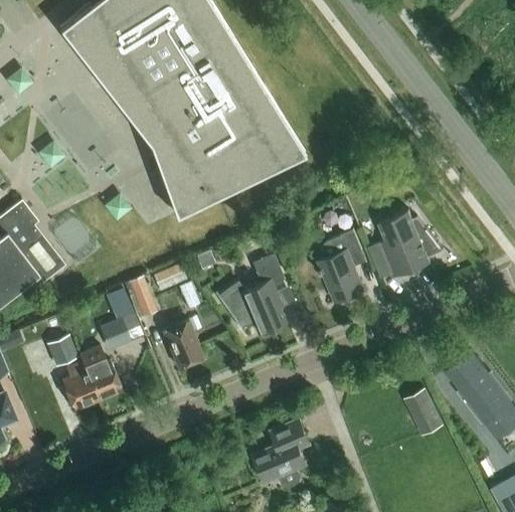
[(150,144),(176,215),(304,154),(207,0),(97,0),(59,29),(150,144)]
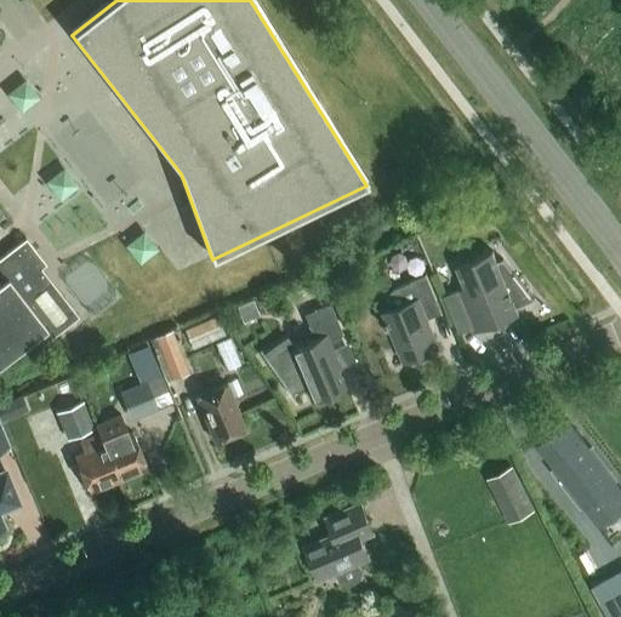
[(9,93),(22,112),(40,98),(26,80),(9,93)]
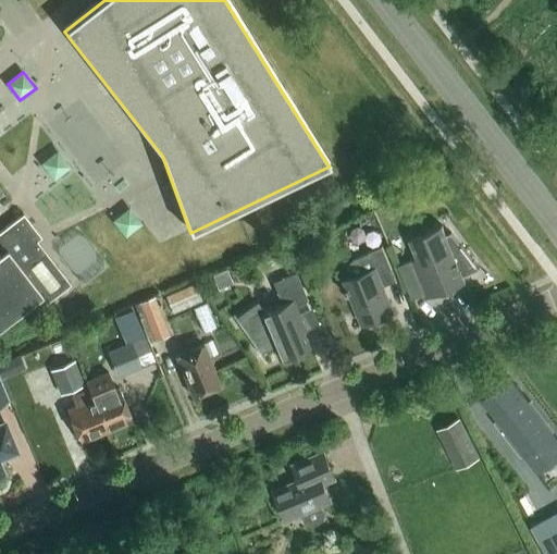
[(130,160),(77,96),(48,120),(100,184),(130,160)]
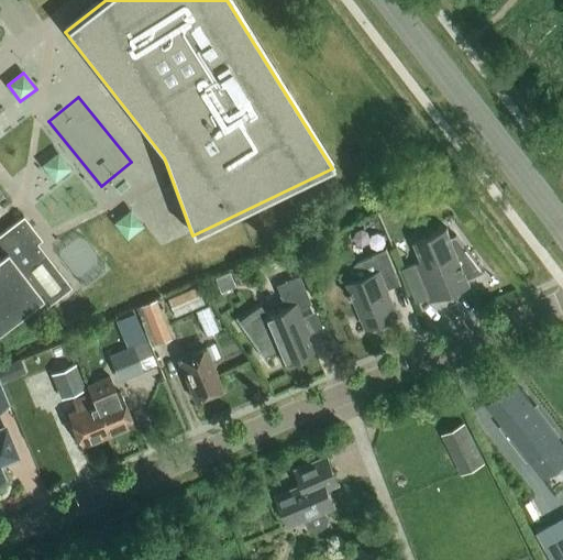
[(116,224),(129,240),(145,226),(132,210),(116,224)]
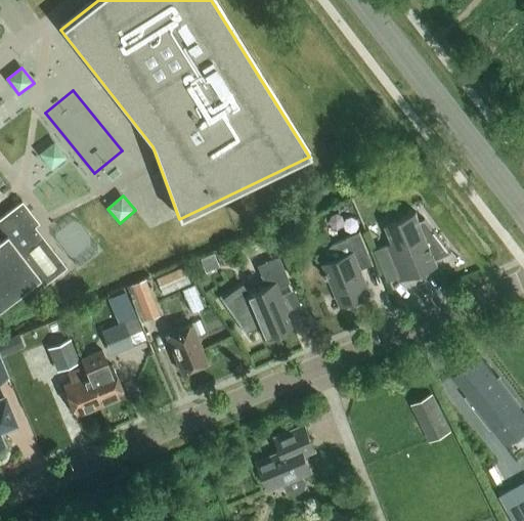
[(41,290),(66,270),(34,229),(39,226),(22,205),(0,221),(0,309),(27,289),(33,296),(41,290)]
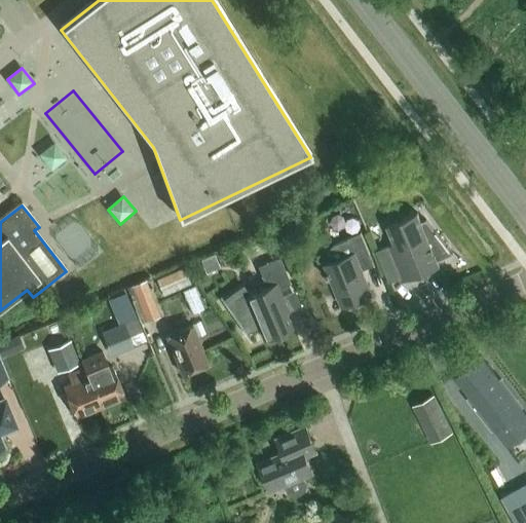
[(437,264),(453,258),(426,223),(421,225),(417,216),(386,229),(395,247),(386,250),(401,286),(439,269),(437,264)]
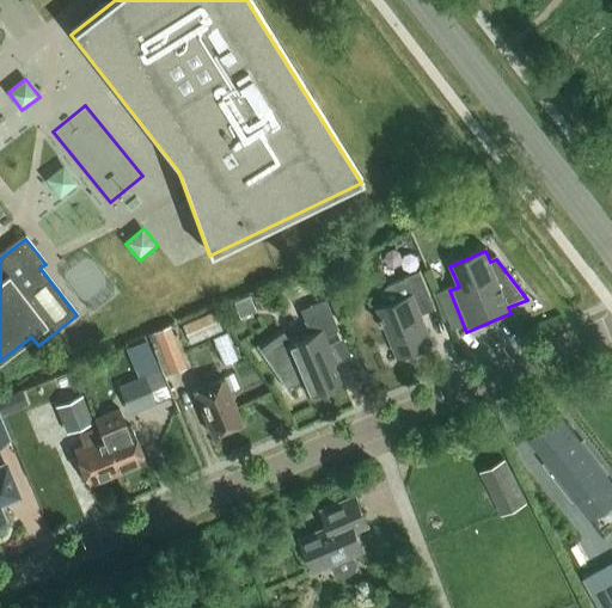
[(336,269),(329,283),(342,289),(349,275),(336,269)]
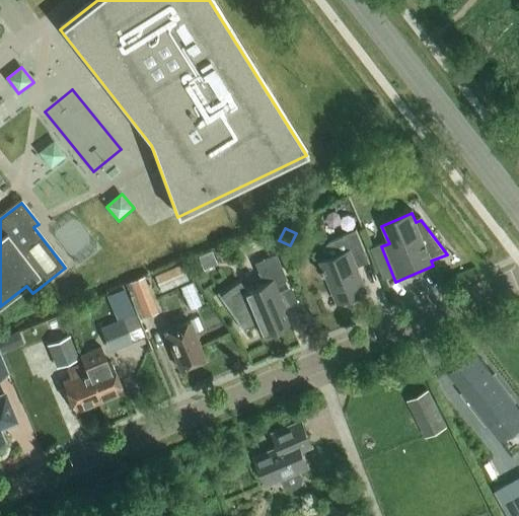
[(356,233),(344,238),(327,244),(325,248),(326,253),(329,262),(320,265),(338,306),(367,294),(354,262),(366,256),(356,233)]
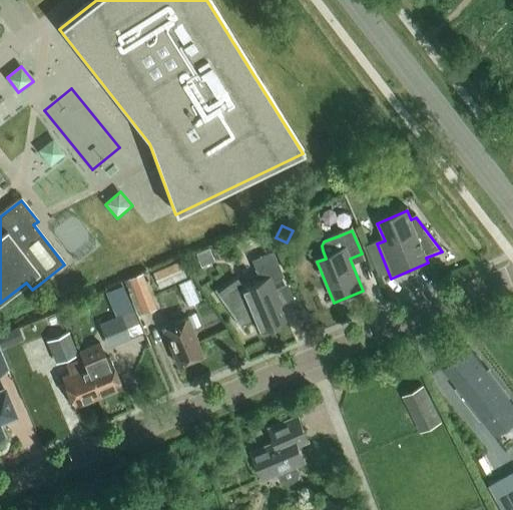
[(261,248),(273,243),(269,232),(257,236),(261,248)]
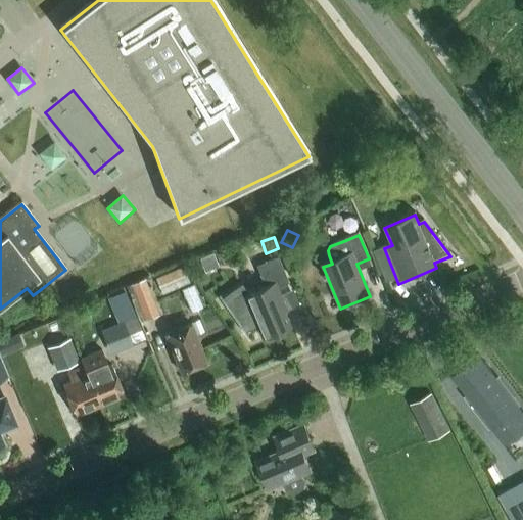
[(265,289),(249,296),(240,285),(221,299),(245,332),(256,327),(262,340),(289,329),(278,301),(280,300),(276,290),(289,285),(278,260),(256,269),(265,289)]
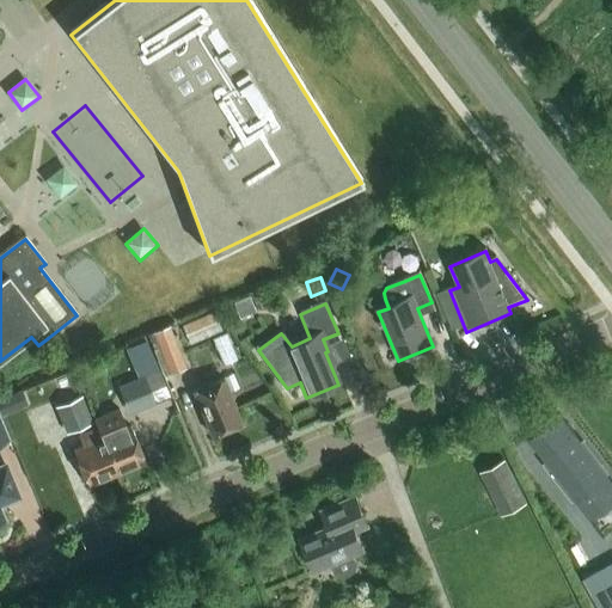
[(219,332),(212,314),(182,327),(184,333),(179,336),(184,348),(219,332)]
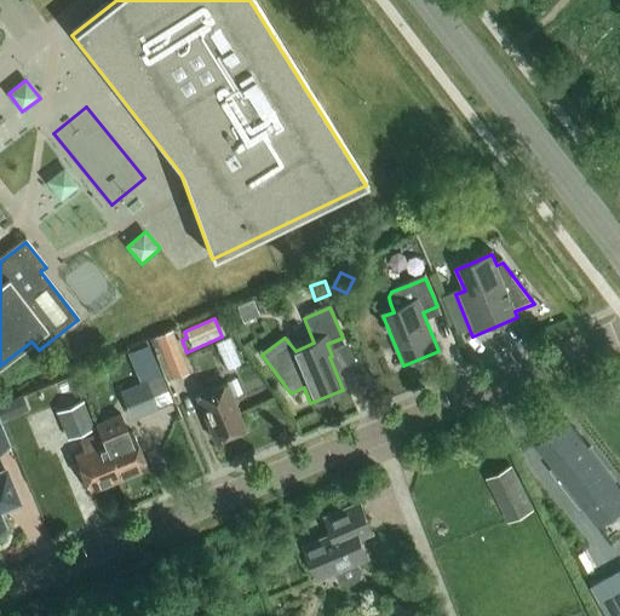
[(149,340),(166,383),(188,373),(171,332),(149,340)]
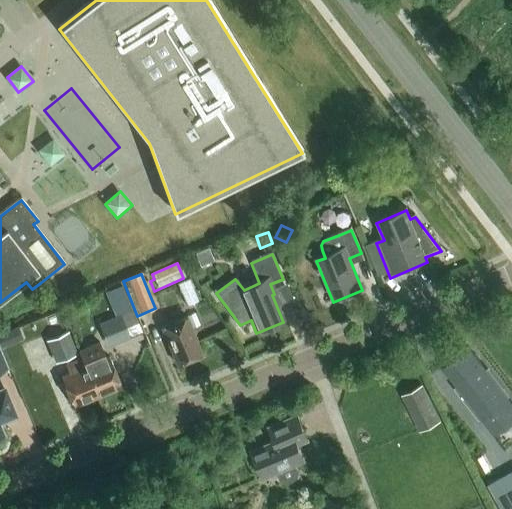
[(120,318),(99,327),(108,350),(130,341),(120,318)]
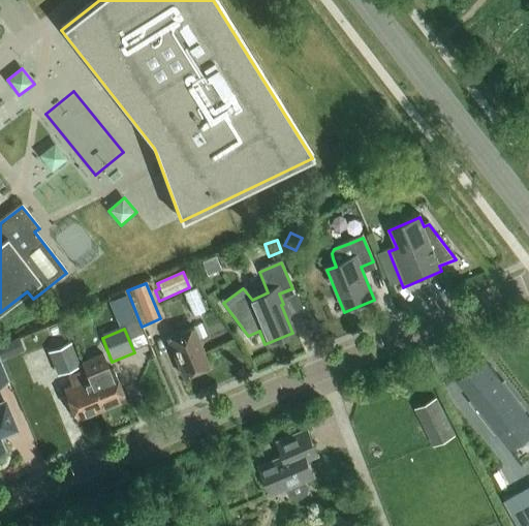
[(182,378),(209,368),(193,330),(166,341),(182,378)]
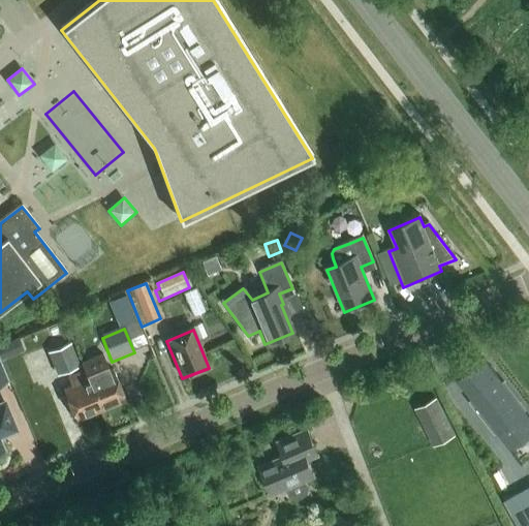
[(7,345),(0,348),(0,360),(1,363),(12,359),(7,345)]
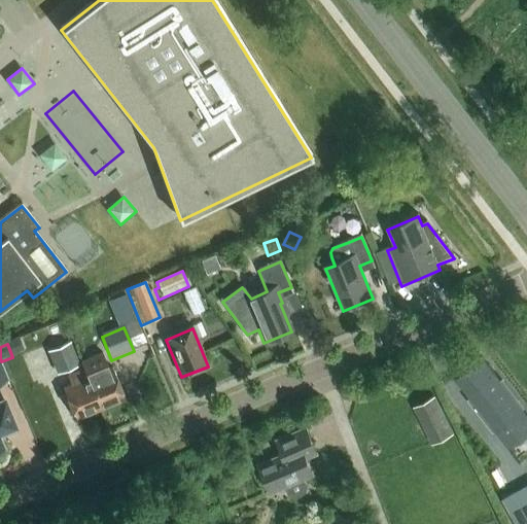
[(50,352),(60,376),(79,368),(70,345),(50,352)]
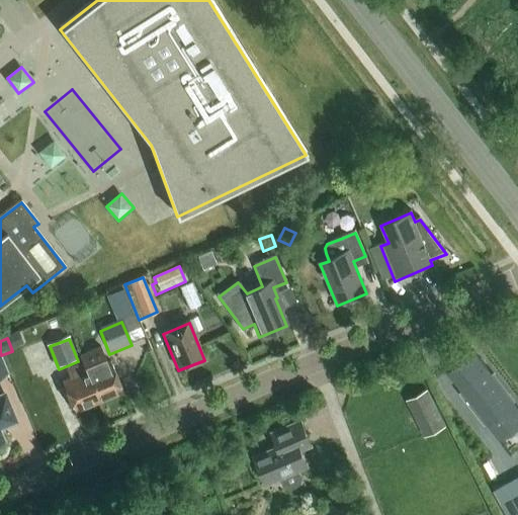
[(81,357),(84,365),(83,365),(99,404),(123,394),(110,363),(104,347),(81,357)]
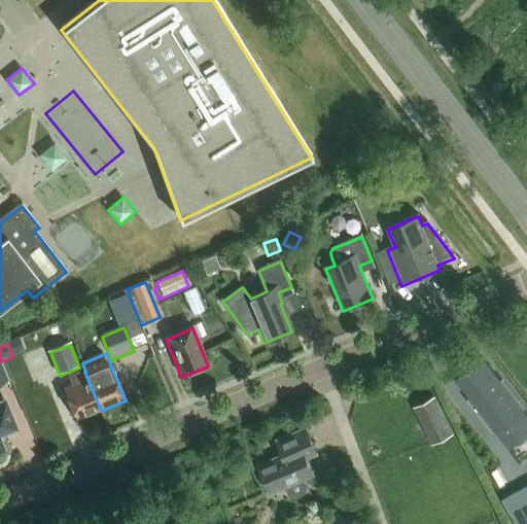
[(0,360),(0,383),(8,380),(0,360)]
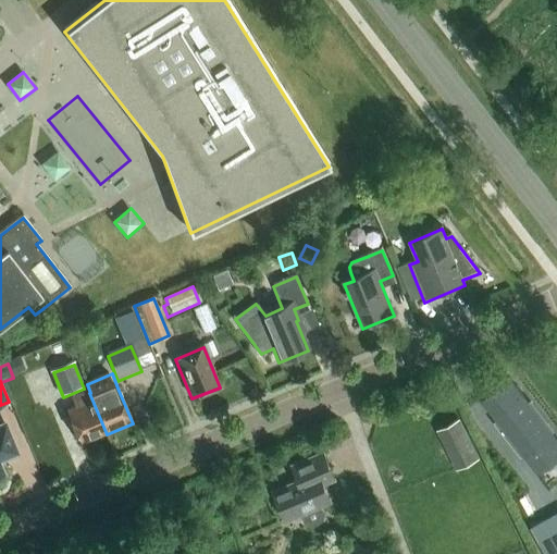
[(554,439),(511,384),(500,393),(483,406),(525,462),(554,439)]
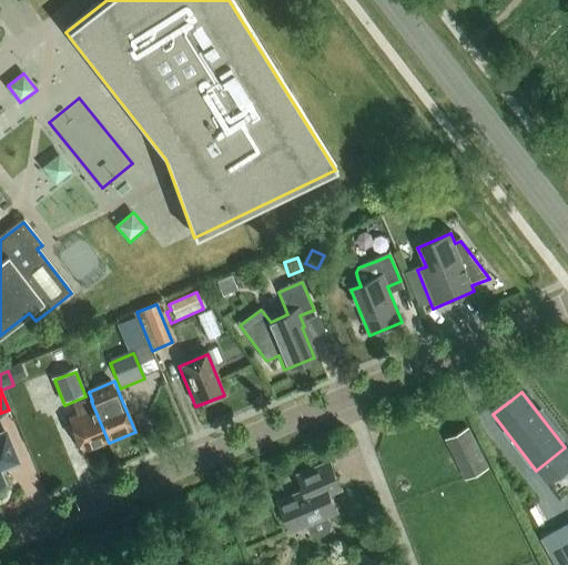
[(109,443),(91,401),(73,409),(77,417),(68,421),(82,454),(109,443)]
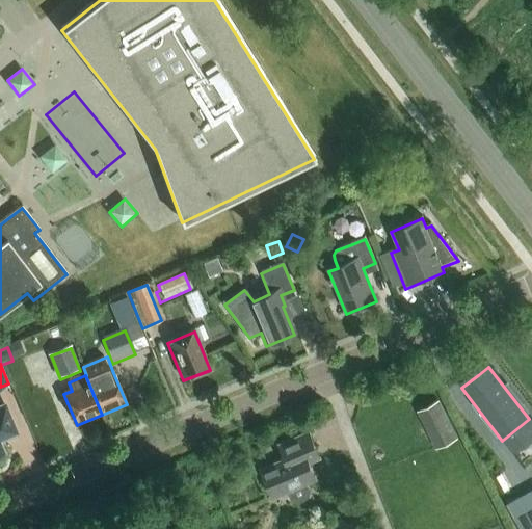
[(440,401),(417,413),(435,452),(459,440),(440,401)]
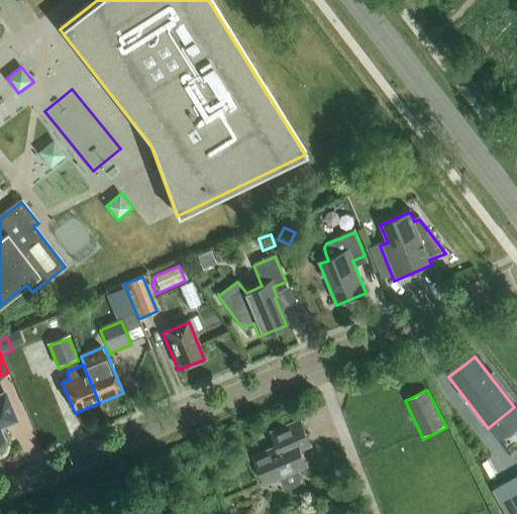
[(0,435),(0,429),(15,423),(5,397),(0,398),(0,443),(3,442),(0,435)]
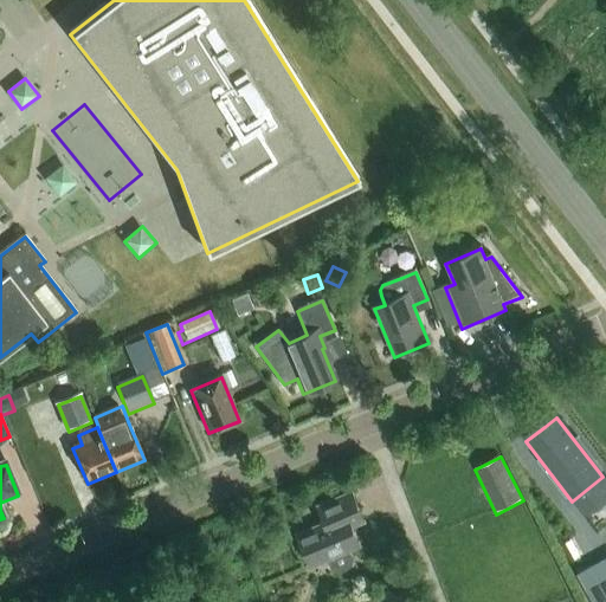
[(311,568),(328,561),(330,569),(334,570),(336,571),(340,573),(350,568),(353,564),(353,560),(349,551),(360,547),(349,519),(361,515),(353,493),(317,509),(324,525),(297,537),(311,568)]
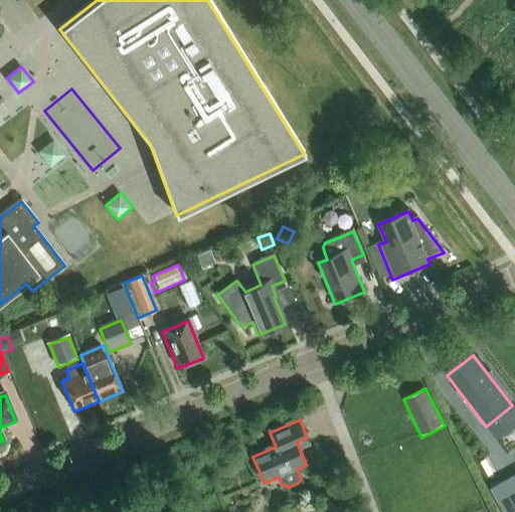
[(468,438),(483,458),(497,447),(482,427),(468,438)]
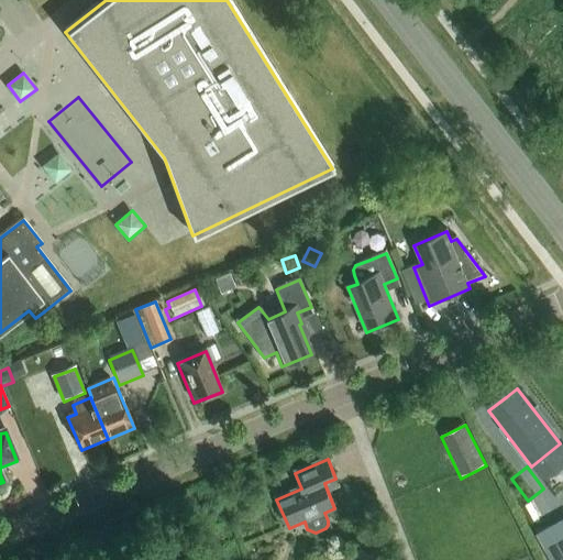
[(562,559),(562,519),(542,530),(556,559),(562,559)]
